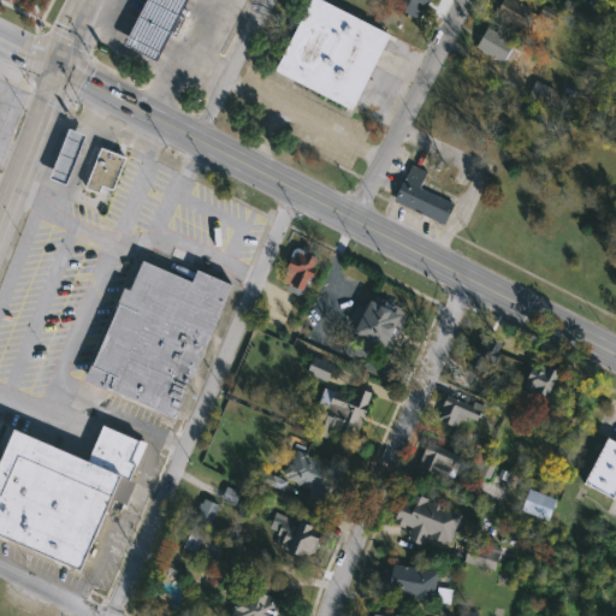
[(123,47),(131,30),(143,0),(183,0),(183,3),(164,47),(157,63),(123,47)]
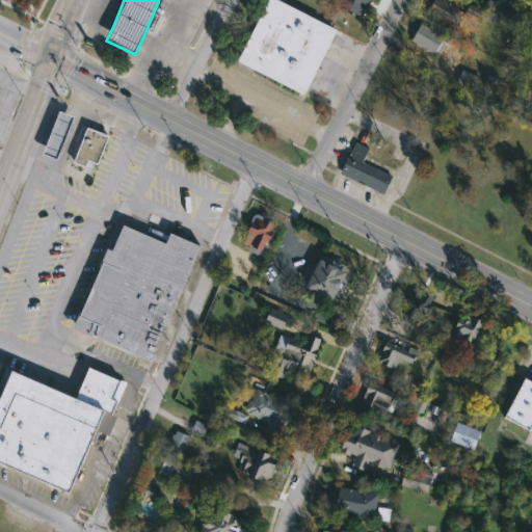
[(282,0),(337,28),(302,94),(236,59),(266,0),(282,0)]
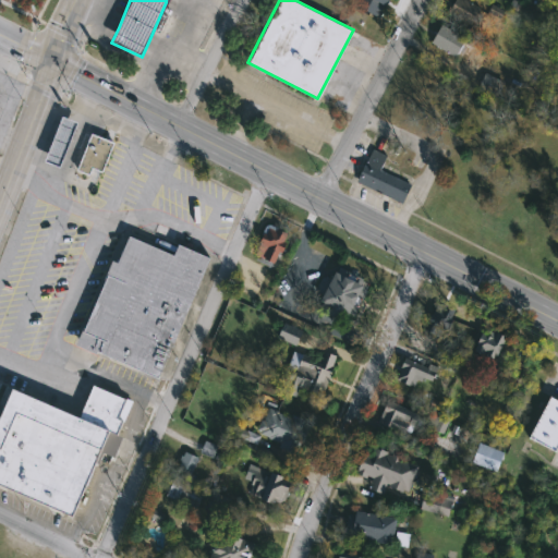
[(449,12),(456,0),(463,0),(480,10),(470,25),(449,12)]
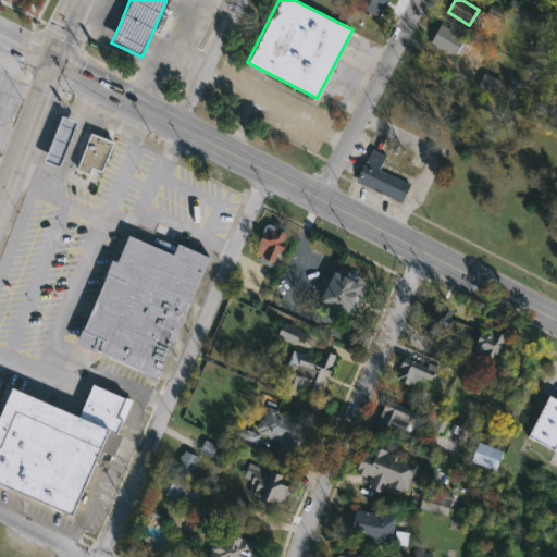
[(466,38),(454,58),(430,44),(442,24),(466,38)]
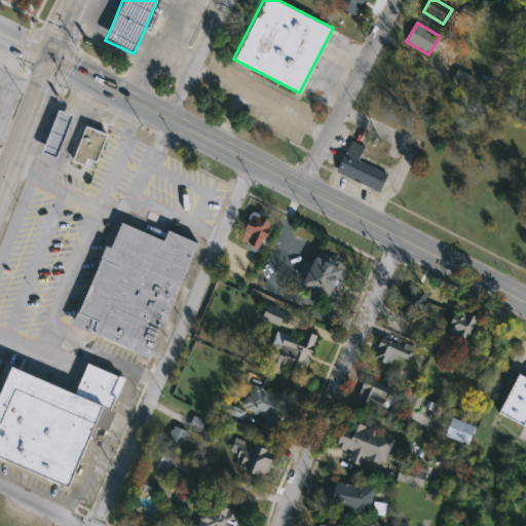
[(72,117),(54,158),(40,152),(58,111),(72,117)]
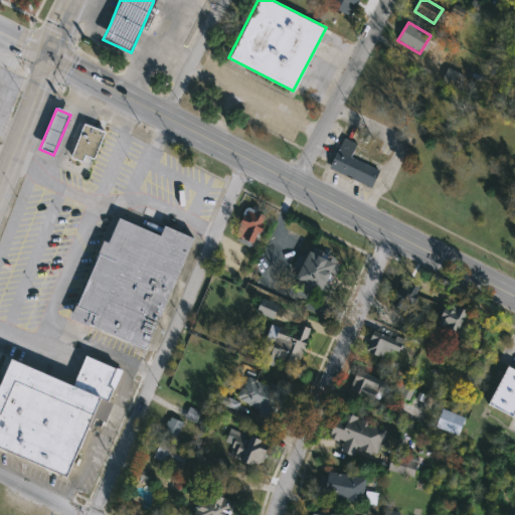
[(82,164),(68,158),(84,124),(106,134),(94,160),(87,156),(82,164)]
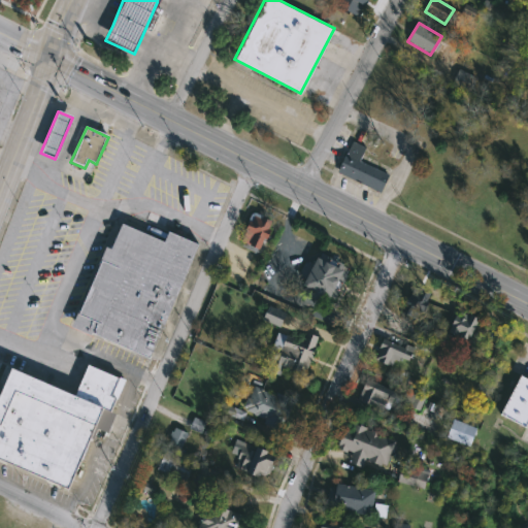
[(389,176),(382,193),(338,172),(353,142),(367,149),(360,162),(389,176)]
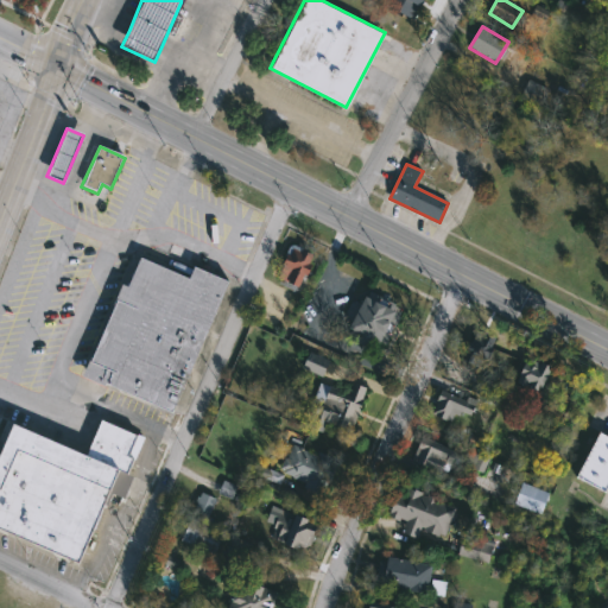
[(311,254),(308,265),(311,266),(306,278),(303,277),(298,287),(277,278),(290,248),(291,247),(292,247),(295,246),(311,254)]
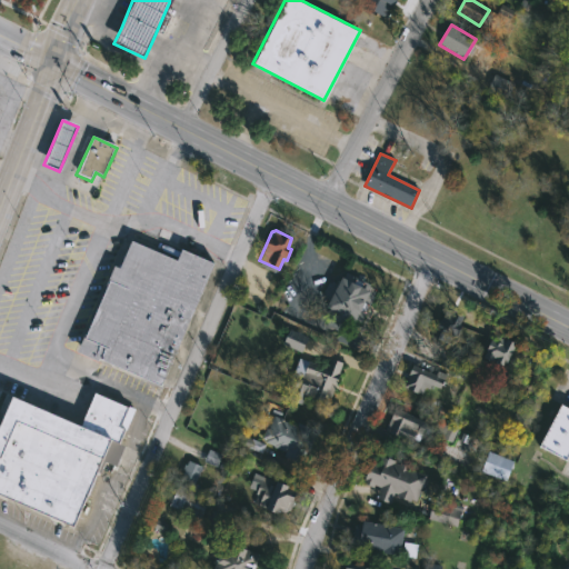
[(159,386),(212,265),(180,250),(176,261),(130,241),(118,269),(112,267),(76,353),(97,362),(98,359),(159,386)]
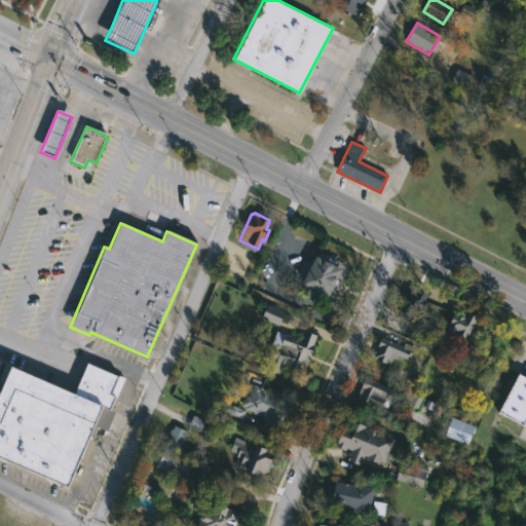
[(341,265),(339,271),(345,274),(331,302),(298,286),(300,282),(297,279),(306,261),(311,263),(313,258),(318,261),(322,256),(341,265)]
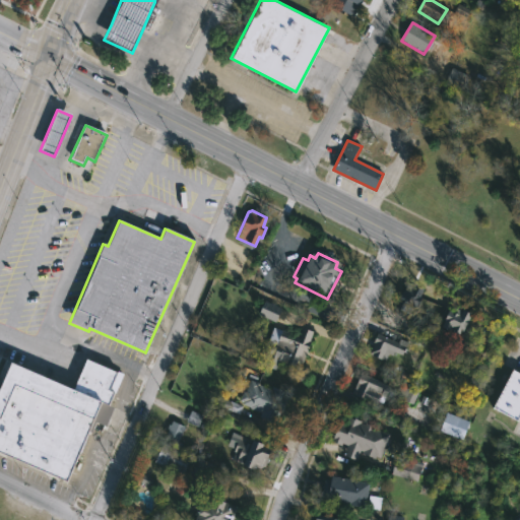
[(403,284),(423,291),(419,299),(440,307),(433,324),(414,317),(394,309),(403,284)]
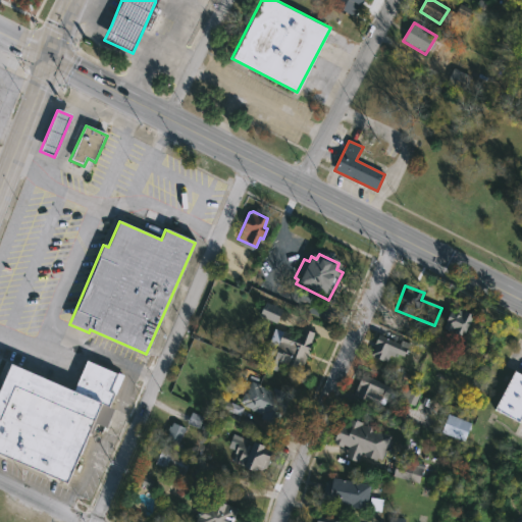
[(472,317),(463,340),(442,331),(452,309),(472,317)]
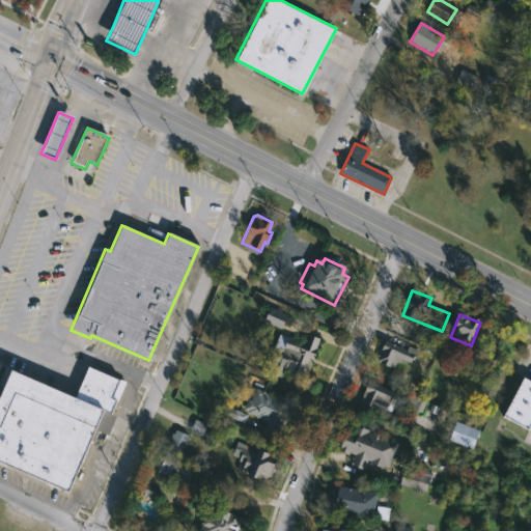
[(319,340),(306,379),(284,370),(282,378),(269,373),(281,337),(303,345),(306,336),(319,340)]
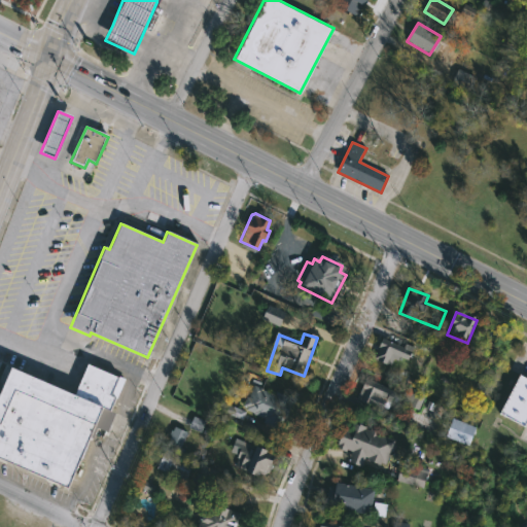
[(375,360),(382,337),(413,346),(406,370),(375,360)]
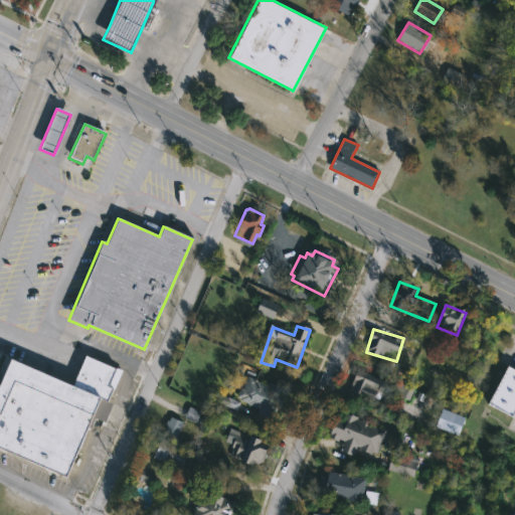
[(0,450),(67,480),(94,418),(101,421),(121,371),(88,356),(73,388),(11,361),(0,387),(0,450)]
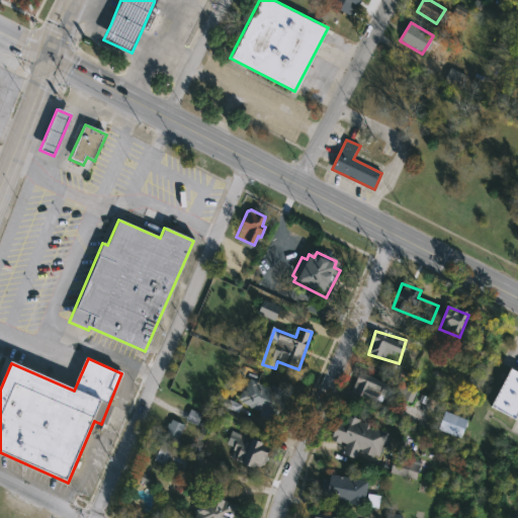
[(517,370),(517,406),(513,416),(490,404),(510,366),(517,370)]
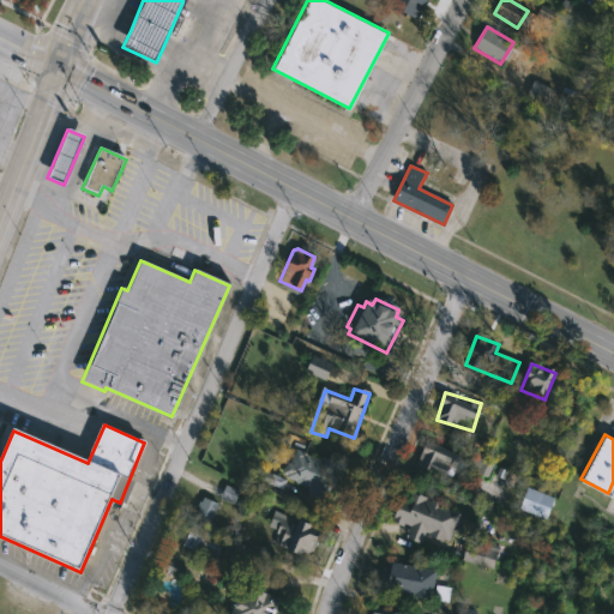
[(461,453),(453,480),(417,469),(423,444),(461,453)]
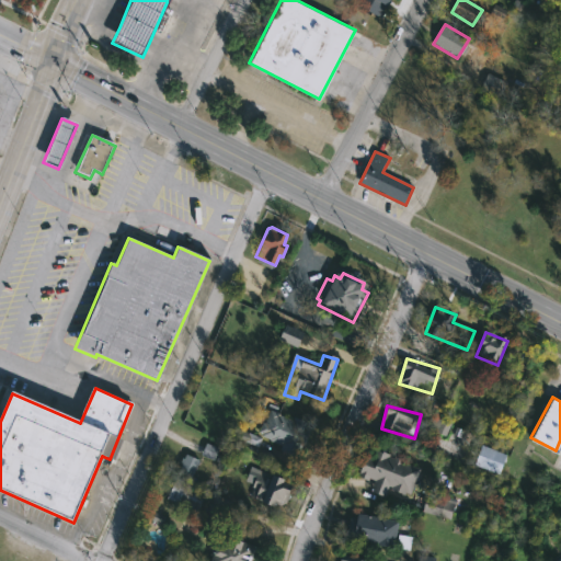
[(271,412),(293,421),(294,418),(312,425),(300,455),(261,438),(262,435),(259,434),(262,424),(265,425),(271,412)]
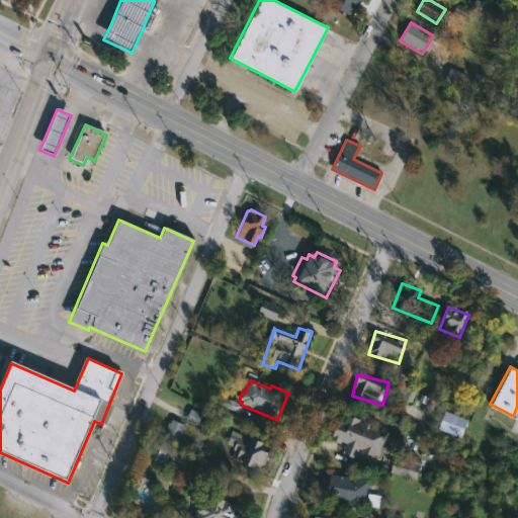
[(460,440),(437,431),(444,412),(468,422),(460,440)]
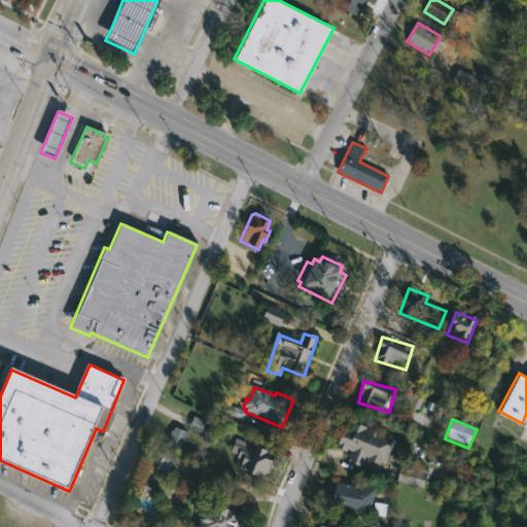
[(346,421),(395,438),(384,469),(364,462),(362,469),(348,463),(351,455),(336,450),(346,421)]
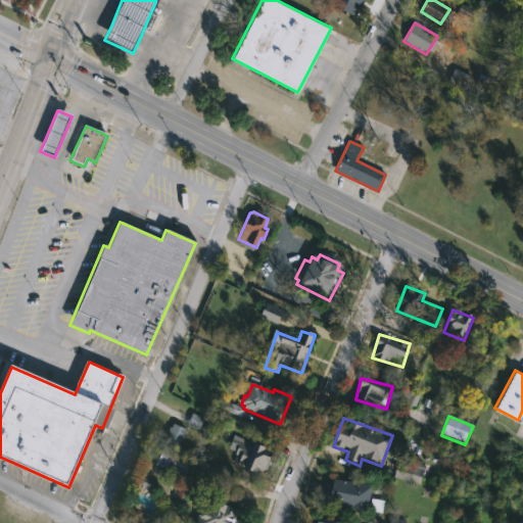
[(273,454),(266,471),(255,474),(230,463),(240,438),(265,448),(264,450),(273,454)]
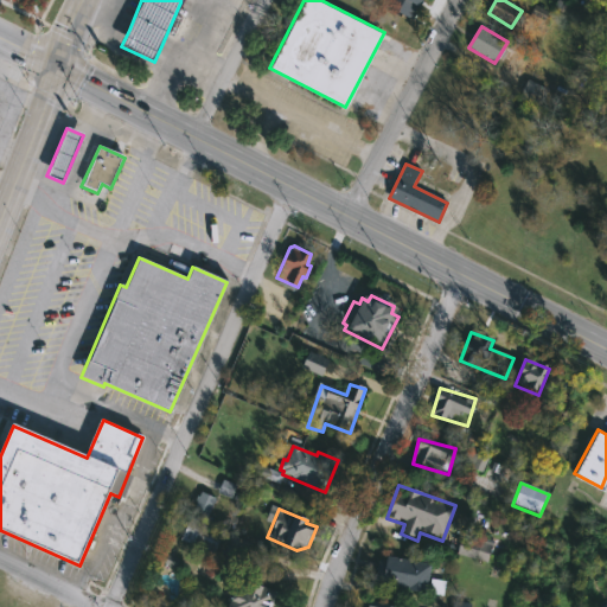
[(224,536),(213,556),(180,540),(191,519),(224,536)]
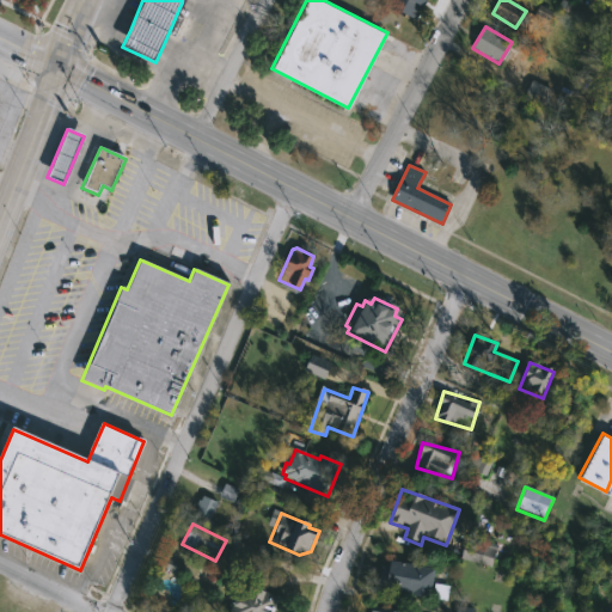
[(434,571),(428,599),(383,588),(390,561),(434,571)]
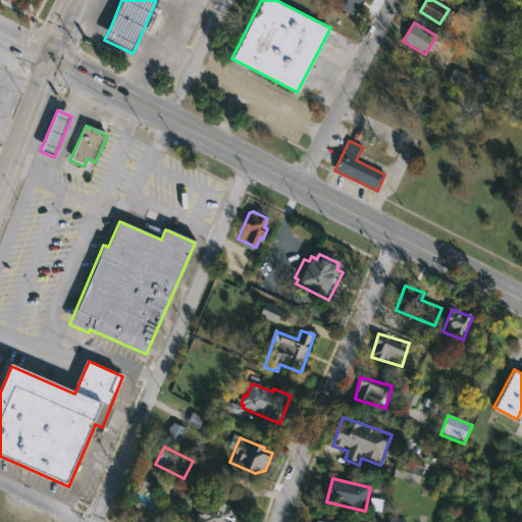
[(238,510),(235,520),(239,521),(238,521),(195,521),(203,498),(238,510)]
